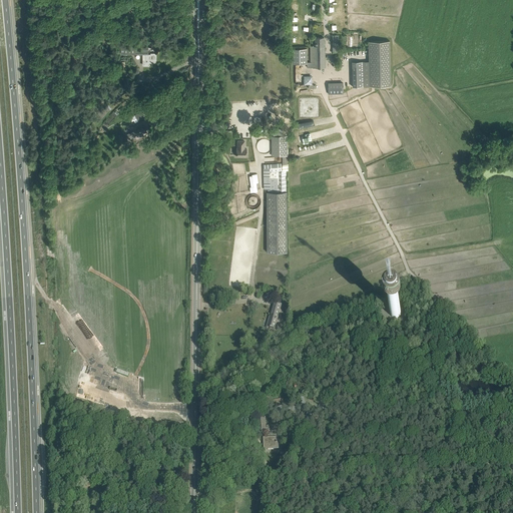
[(311,46),(311,62),(307,62),(307,63),(307,67),(311,67),(326,68),(325,46),(324,46),(324,37),(315,38),(315,45),(314,45),(314,46),(311,46)]
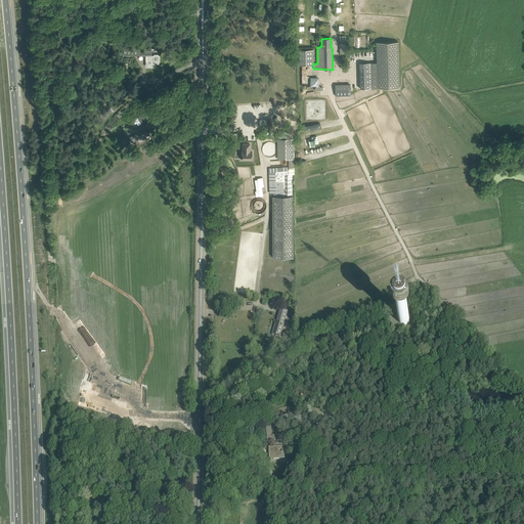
[(398,42),(376,42),(377,62),(378,88),(399,88),(398,42)]
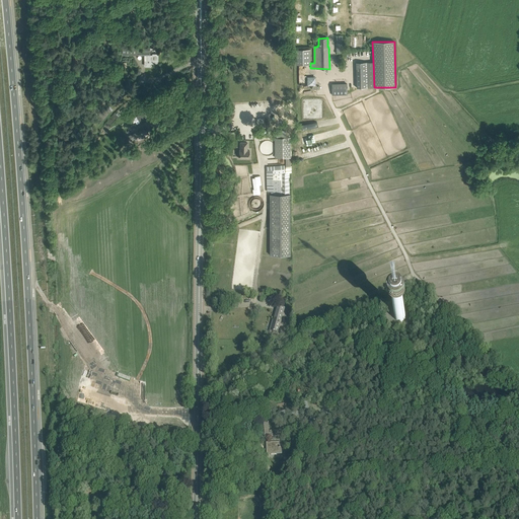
[(150,49),(138,49),(123,49),(123,54),(146,54),(146,61),(145,61),(145,66),(150,66),(150,63),(156,63),(156,55),(150,55),(150,49)]
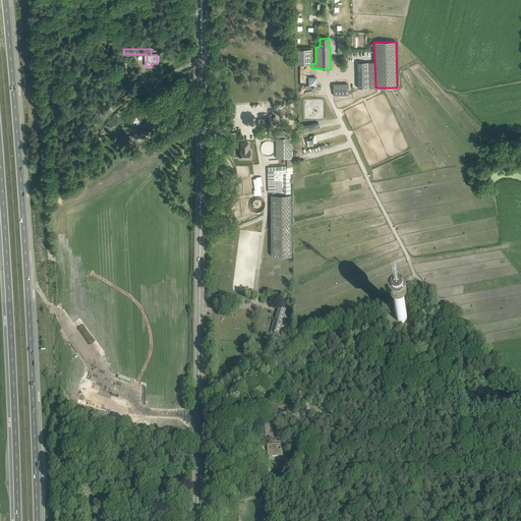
[(311,50),(296,50),(296,65),(311,64),(311,63),(311,50)]
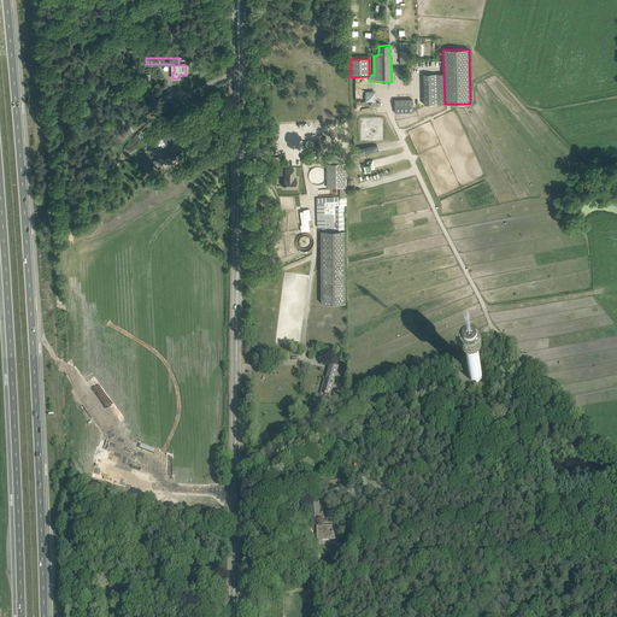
[(375,89),(364,89),(364,101),(375,101),(375,89)]
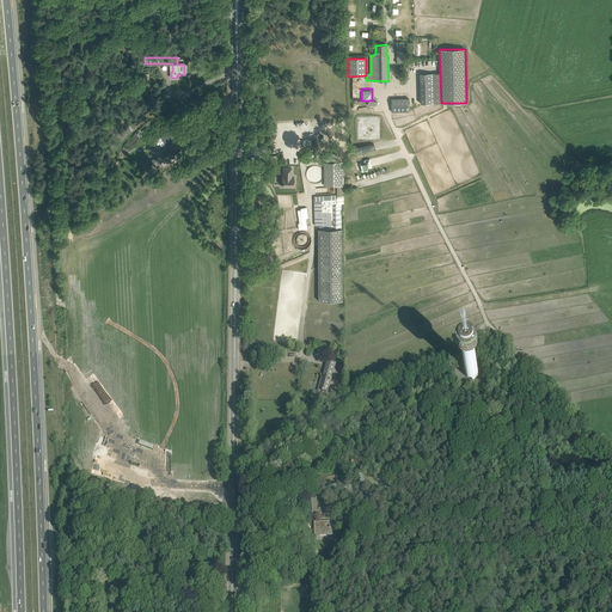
[(410,99),(391,99),(391,112),(410,111),(410,99)]
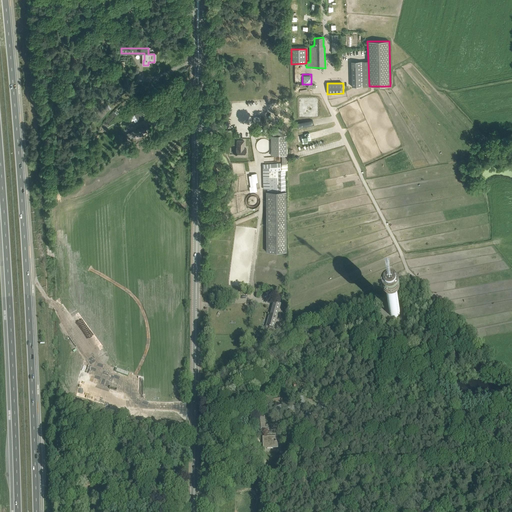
[(115,94),(108,100),(111,103),(125,92),(121,87),(114,93),(115,94)]
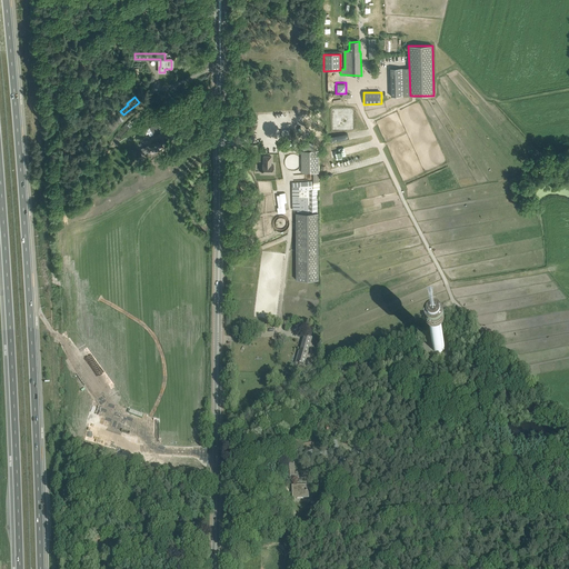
[(159,127),(157,123),(149,128),(151,132),(153,131),(155,132),(160,130),(160,128),(159,127)]
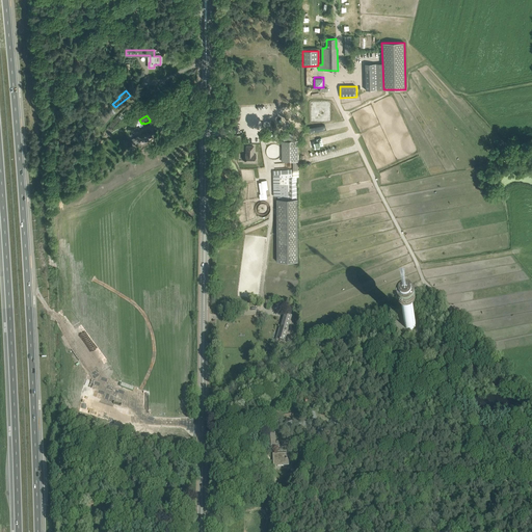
[(297,141),(282,141),(282,162),(293,162),(297,162),(297,141)]
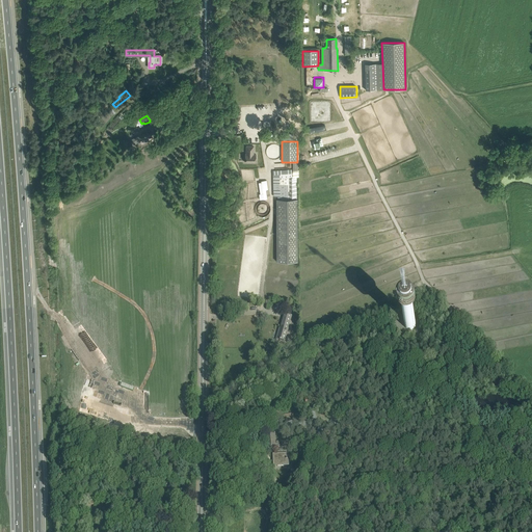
[(245,154),(245,162),(256,162),(256,155),(254,154),(254,147),(246,145),(246,154),(245,154)]
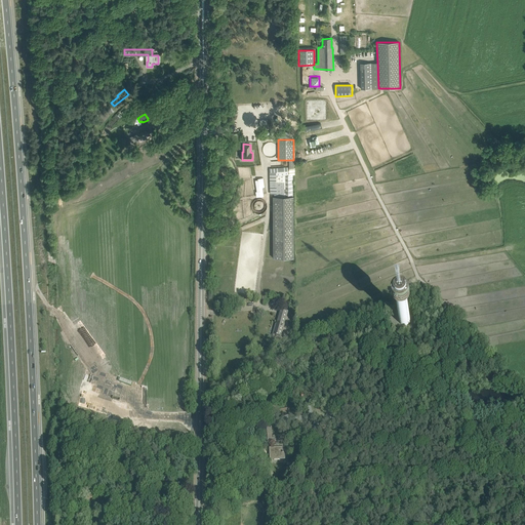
[(272,168),(270,168),(270,194),(274,194),(274,197),(292,197),(292,175),(294,175),(294,168),(293,168),(293,160),(289,160),(289,167),(272,168)]
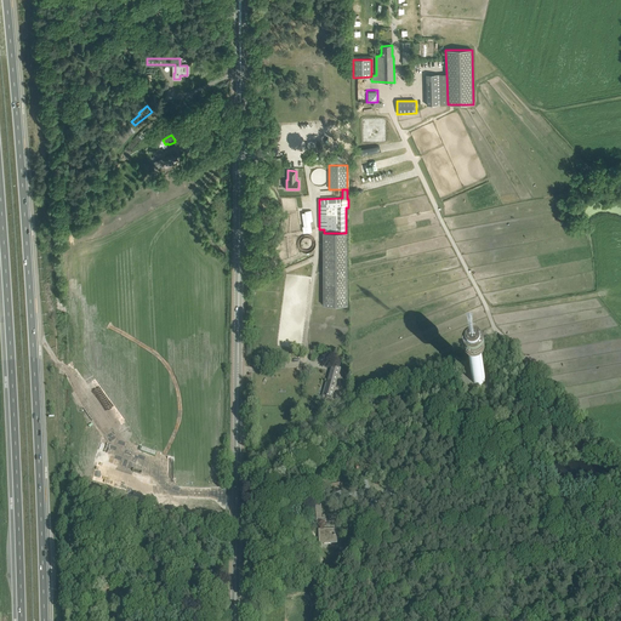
[(313,221),(311,210),(305,211),(305,212),(302,214),(303,227),(302,227),(303,233),(312,232),(311,222),(313,221)]
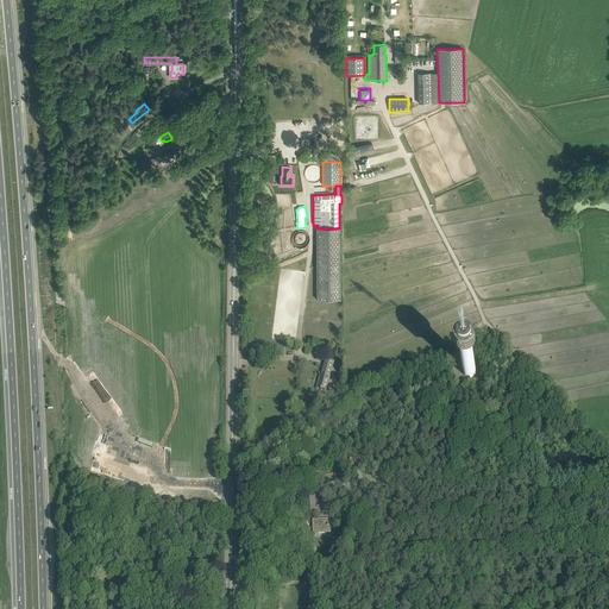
[(318,228),(316,228),(316,300),(340,299),(340,286),(340,281),(340,228),(339,228),(318,228)]
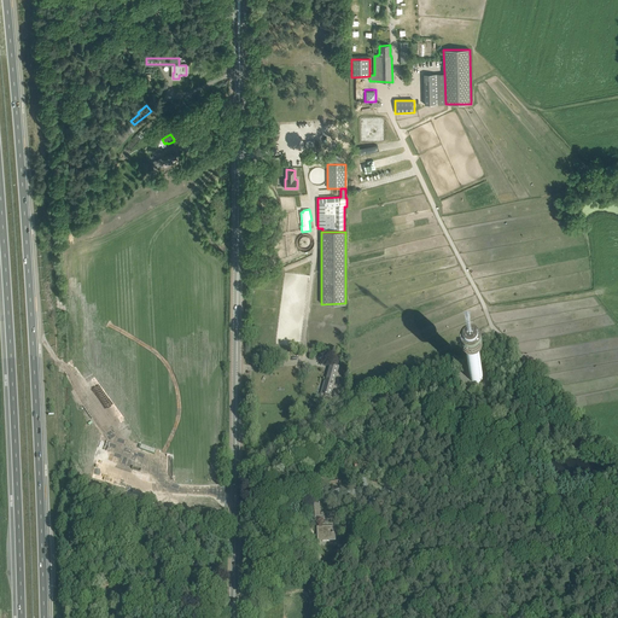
[(337,372),(339,367),(331,365),(326,382),(325,382),(321,395),(325,396),(326,396),(331,397),(332,391),(331,391),(332,386),(331,386),(336,371),(337,372)]
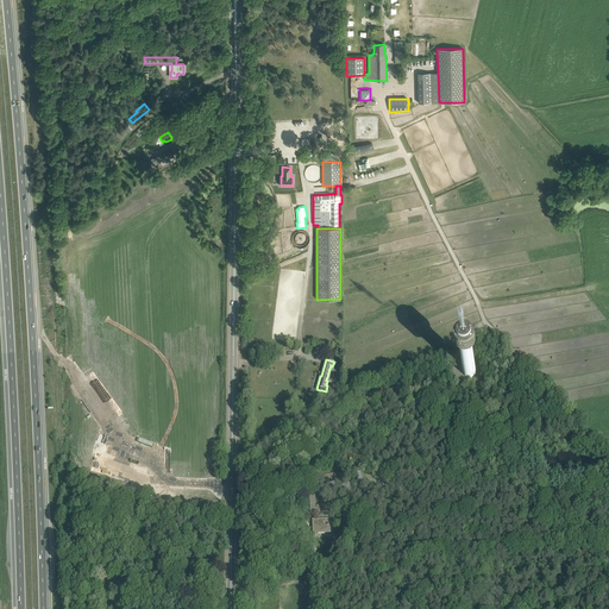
[(463,370),(463,372),(464,374),(464,375),(465,376),(466,377),(469,378),(470,378),(472,377),(473,376),(475,375),(476,374),(476,372),(476,370),(475,368),(472,366),(471,365),(470,365),(468,365),(466,366),(465,368),(464,369),(463,370)]
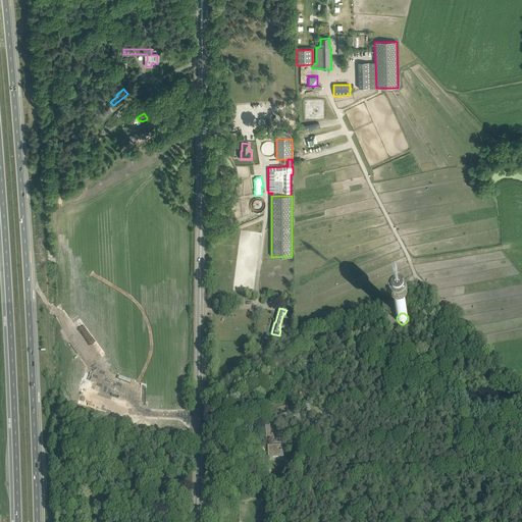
[(265,425),(266,439),(272,439),(282,438),(282,432),(276,433),(271,433),(271,435),(270,435),(269,424),(265,425)]
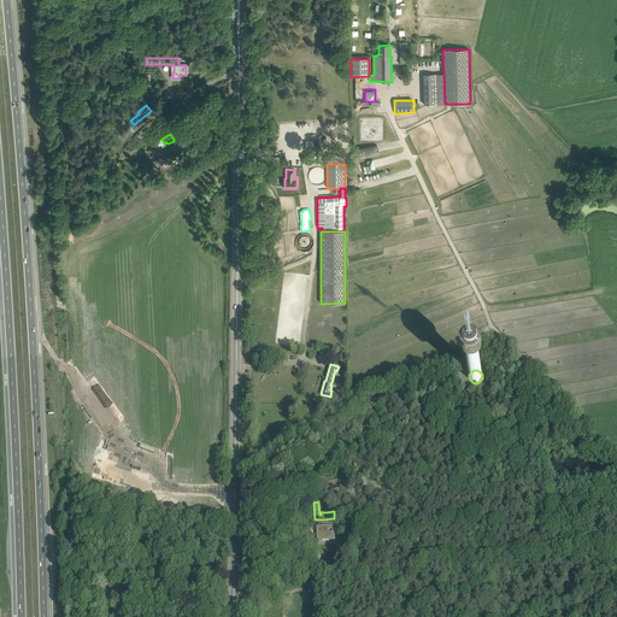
[(335,536),(334,526),(318,527),(318,533),(317,533),(317,539),(322,539),(322,541),(329,540),(335,540),(335,536)]
